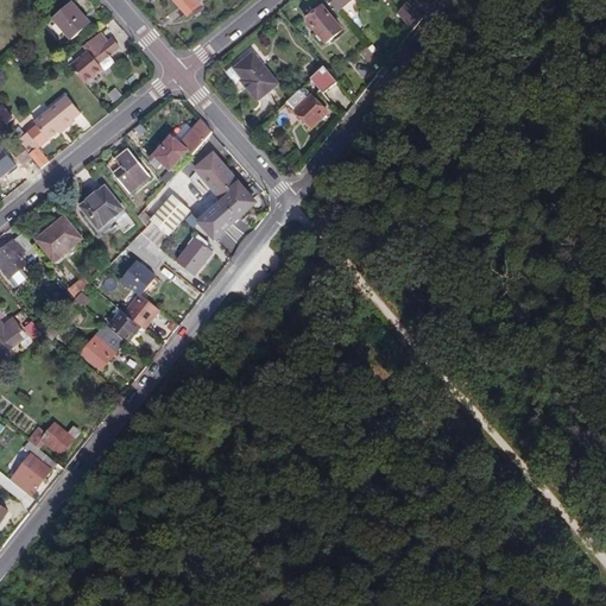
[(70,0),(51,16),(69,37),(89,21),(70,0)]
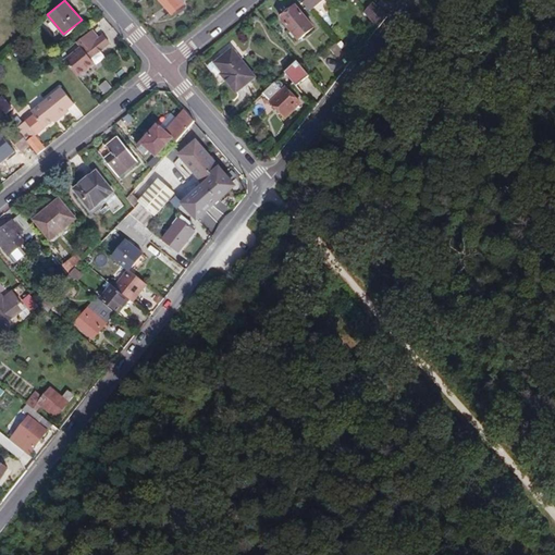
[(160,0),(171,12),(182,2),(180,0),(160,0)]
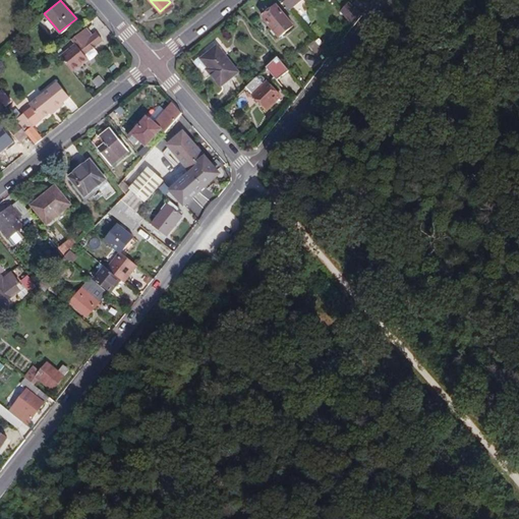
[(282,0),(289,8),(297,0),(282,0)]
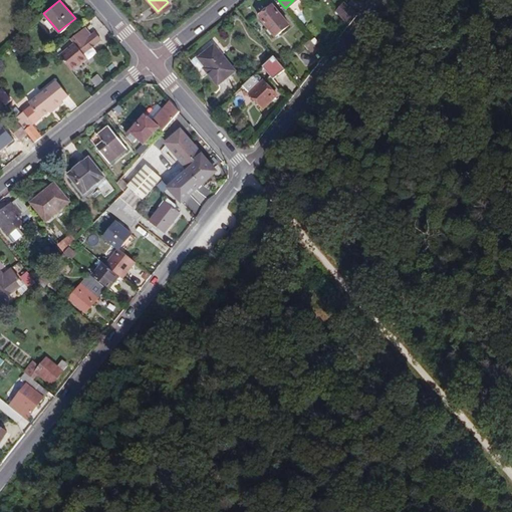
[(289,23),(273,3),(259,14),(276,35),(289,23)]
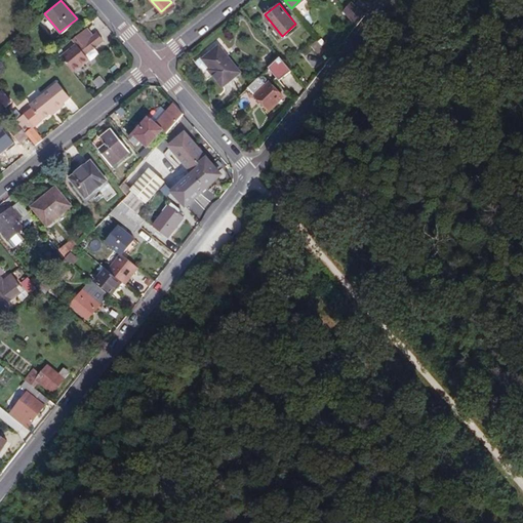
[(357,7),(349,17),(355,26),(364,13),(357,7)]
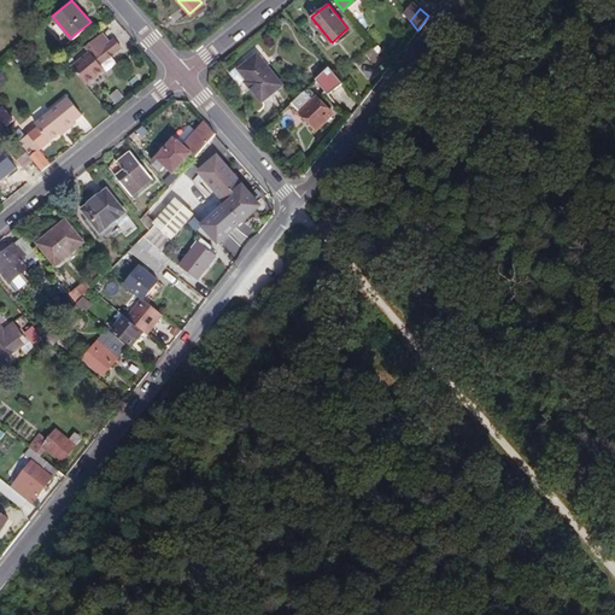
[(89,51),(71,66),(85,83),(104,68),(100,63),(121,46),(113,36),(109,40),(103,31),(85,45),(89,51)]
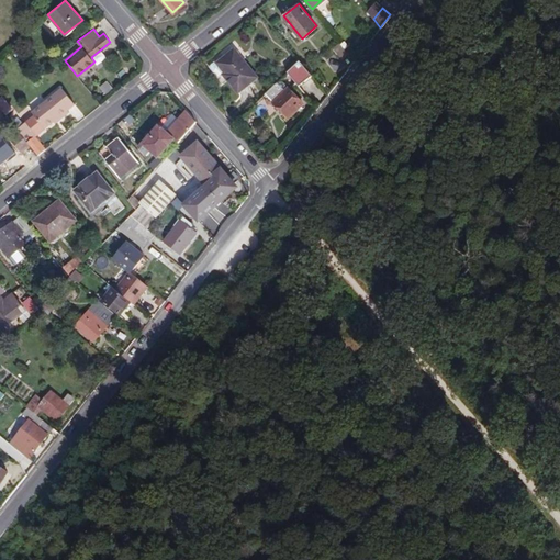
[(339,57),(347,52),(338,41),(332,46),(339,57)]
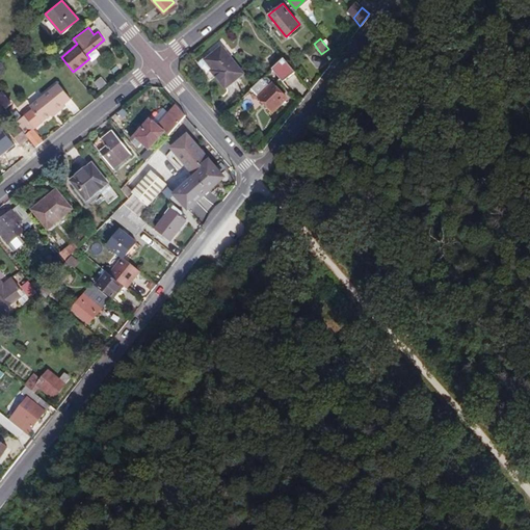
[(213,73),(224,86),(242,72),(221,47),(205,59),(203,57),(199,61),(197,64),(204,72),(208,72),(213,68),(215,72),(213,73)]
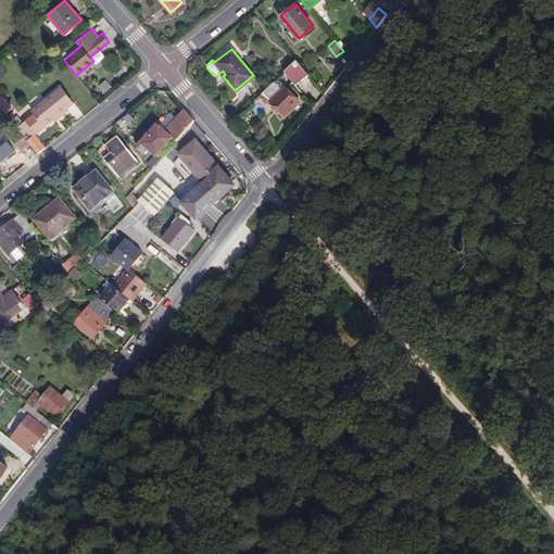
[(307,74),(296,59),(284,70),(296,84),(307,74)]
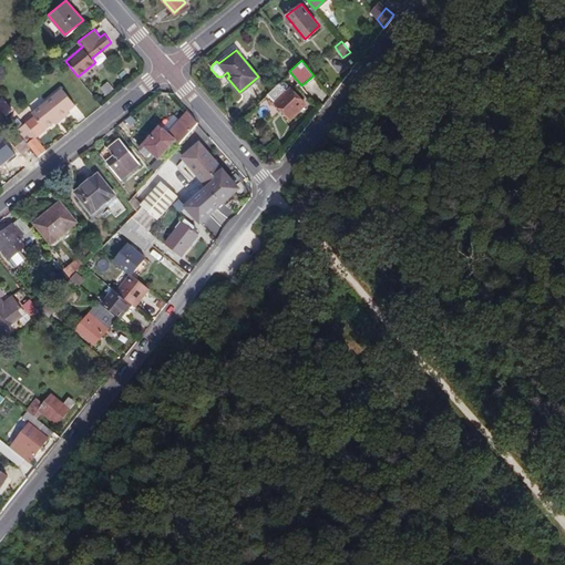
[(108,81),(99,85),(103,94),(112,89),(108,81)]
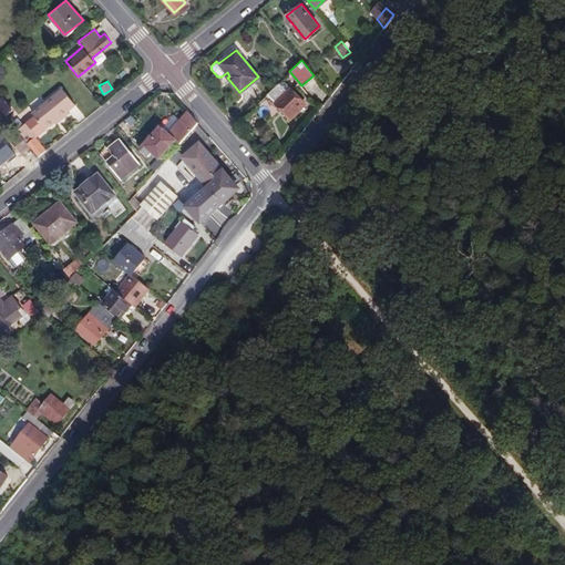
[(37,155),(45,150),(34,137),(54,121),(60,116),(63,117),(70,113),(68,110),(75,104),(62,88),(32,112),(34,115),(23,124),(17,117),(11,123),(19,133),(28,144),(37,155)]
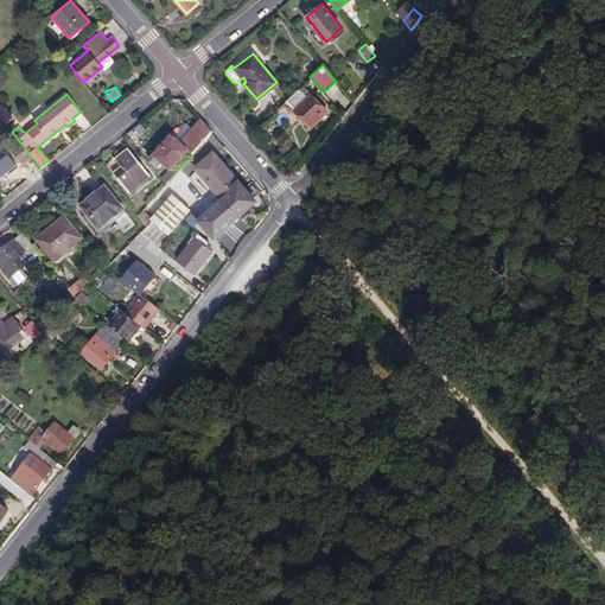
[(326,112),(309,94),(293,108),(311,127),(326,112)]
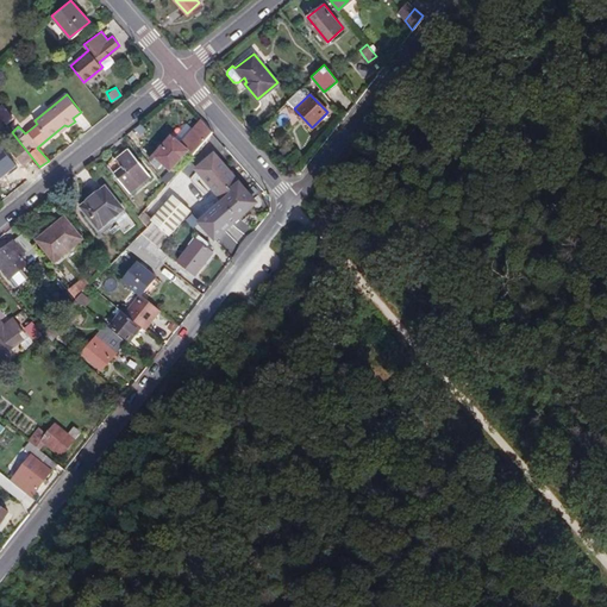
[(0,104),(0,117),(5,123),(11,118),(0,104)]
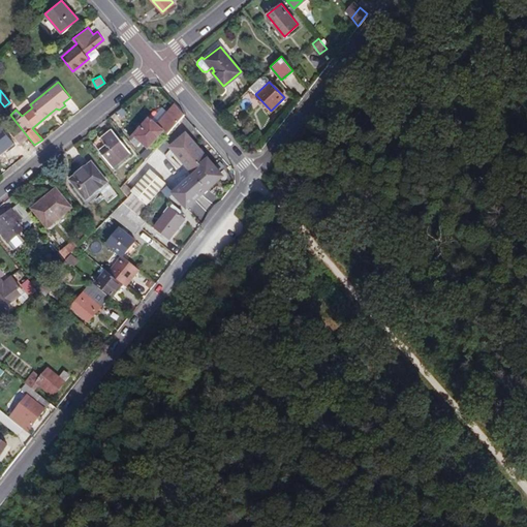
[(148,147),(161,129),(166,132),(183,114),(174,102),(155,124),(149,119),(130,141),(136,147),(142,142),(148,147)]
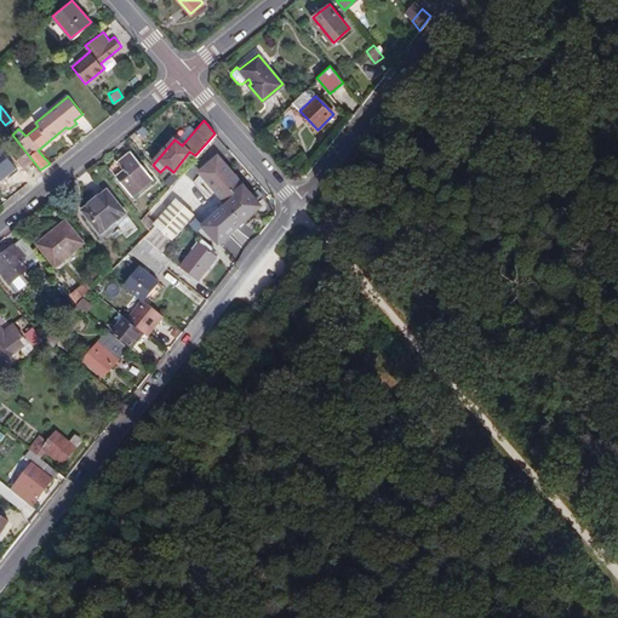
[(22,166),(30,158),(21,146),(11,153),(22,166)]
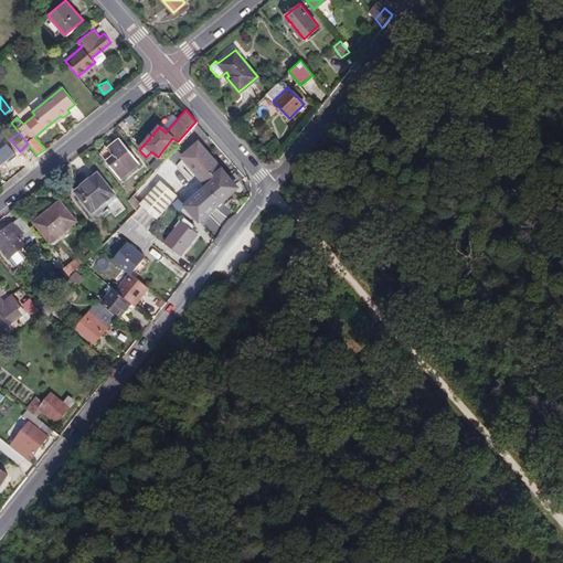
[(134,167),(113,141),(106,147),(112,155),(104,161),(118,179),(134,167)]
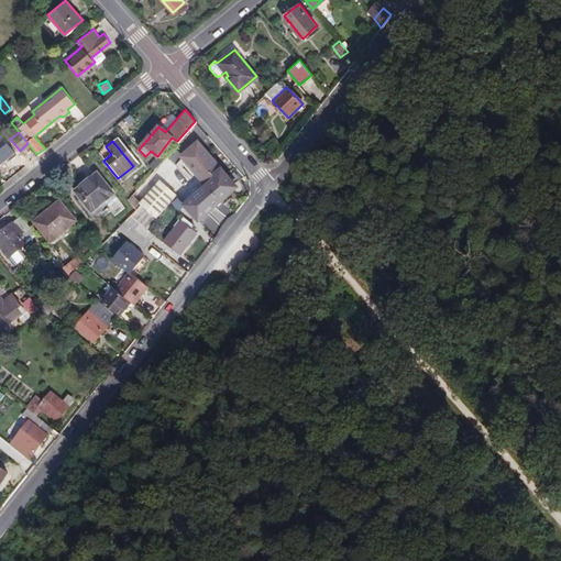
[(184,205),(199,220),(237,188),(197,142),(182,156),(207,186),(184,205)]
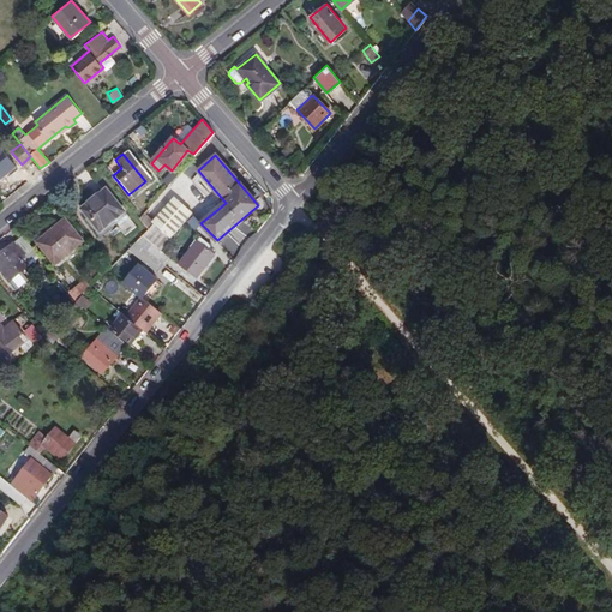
[(123,211),(105,190),(79,209),(97,232),(123,211)]
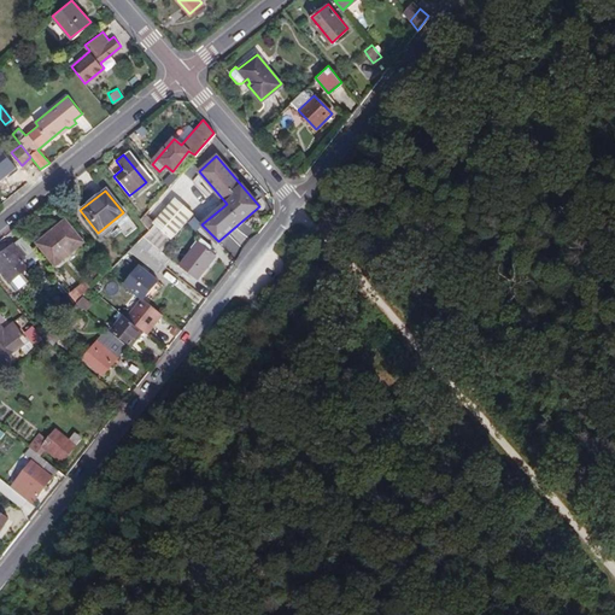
[(346,200),(337,193),(332,201),(341,208),(346,200)]
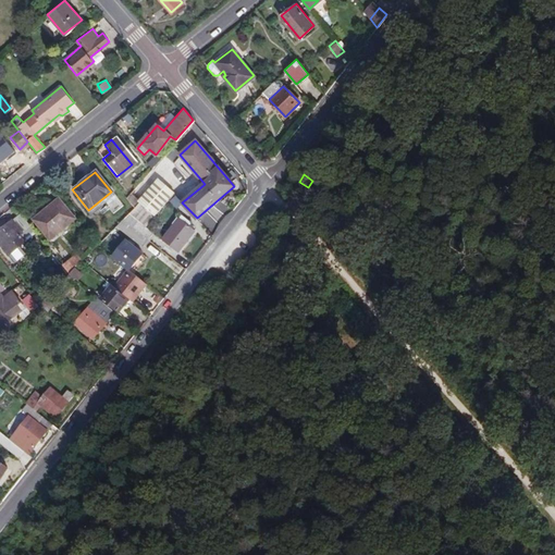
[(140,201),(146,207),(167,186),(159,176),(138,199),(140,201)]
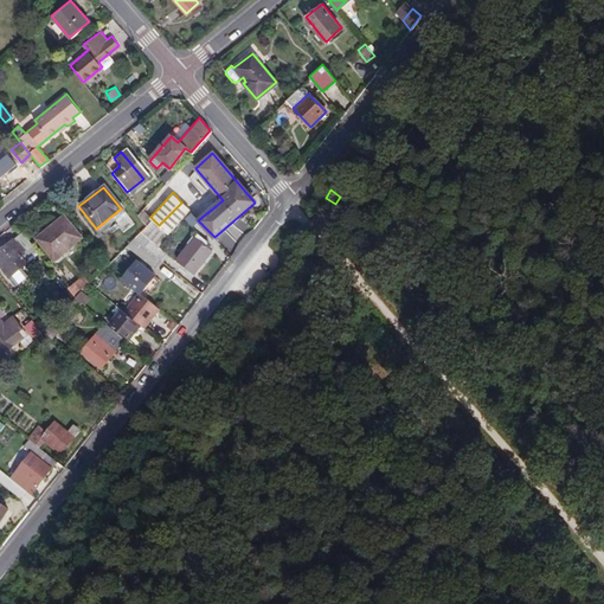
[(181,203),(159,225),(166,233),(188,210),(181,203)]
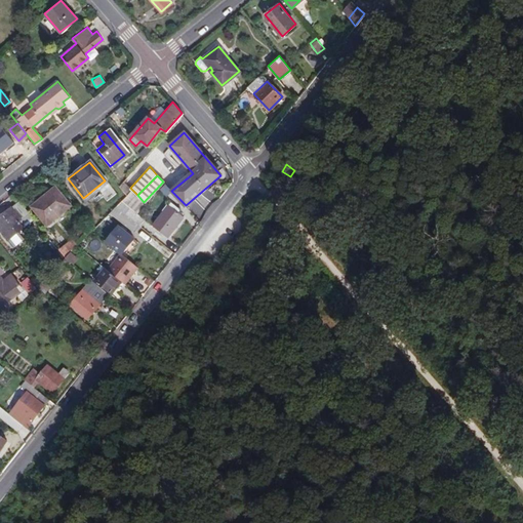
[(45,198),(32,208),(46,226),(70,207),(53,187),(43,196),(45,198)]
